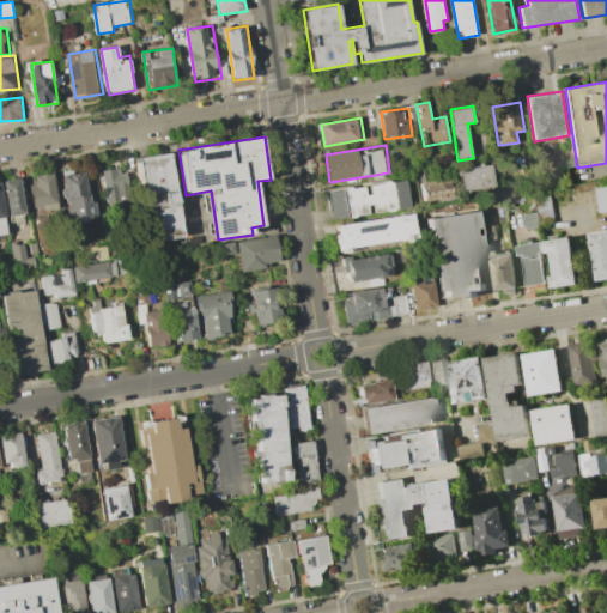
[(170,152),(183,237),(151,243),(138,157),(170,152)]
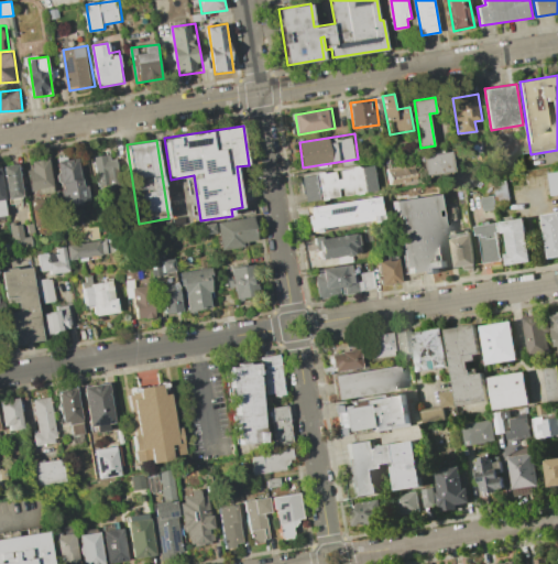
[(426,175),(423,154),(453,150),(456,171),(426,175)]
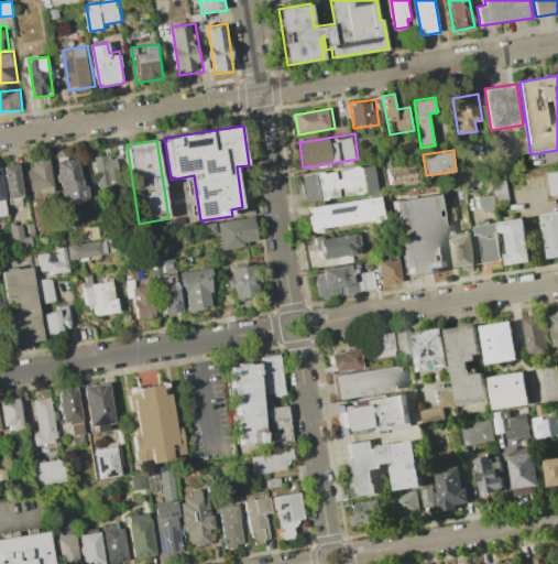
[(95,156),(117,153),(121,187),(100,190),(95,156)]
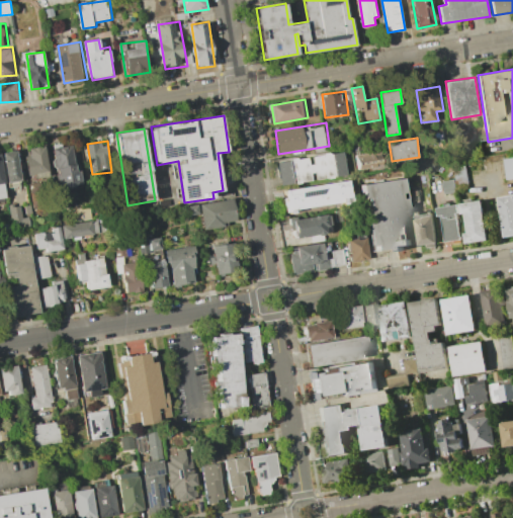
[(53,148),(75,145),(82,187),(60,190),(53,148)]
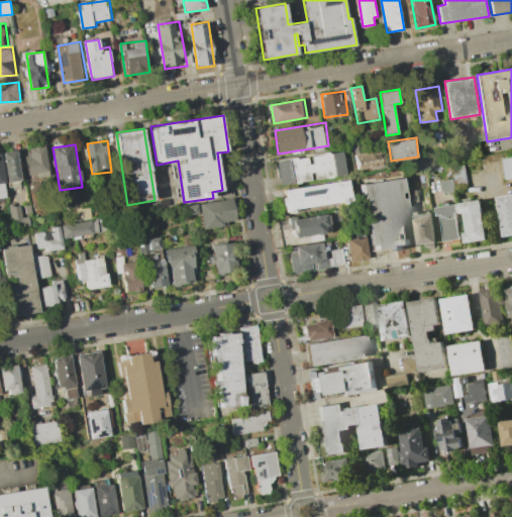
[(25,149),(45,145),(52,176),(30,180),(25,149)]
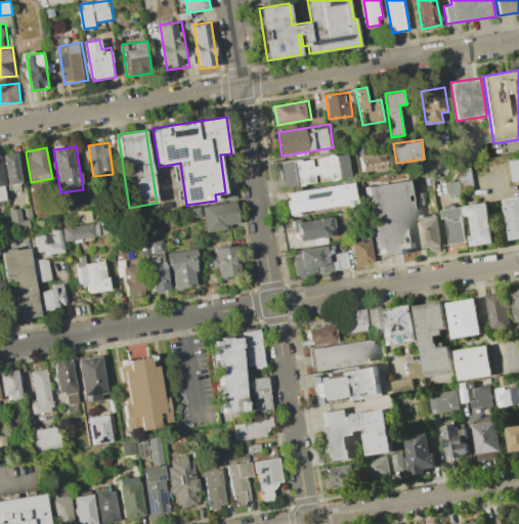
[(364,172),(361,156),(389,151),(391,168),(364,172)]
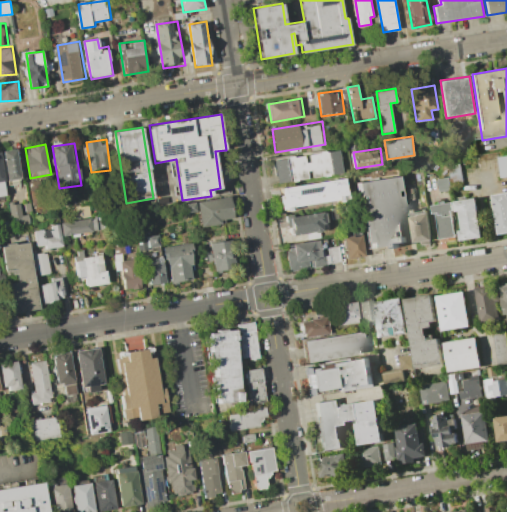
[(18,149),(22,178),(9,180),(4,151),(18,149)]
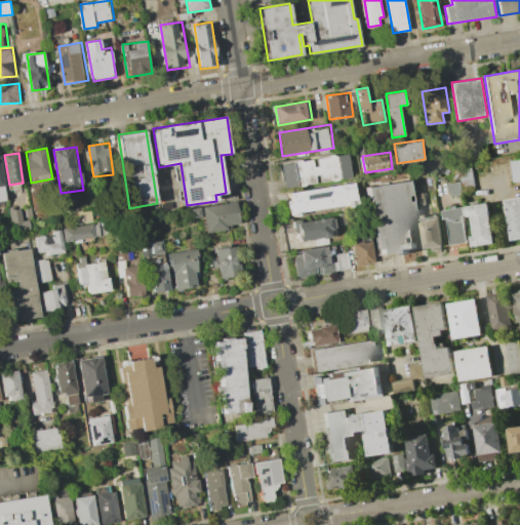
[(355,177),(285,189),(281,163),(351,153),(355,177)]
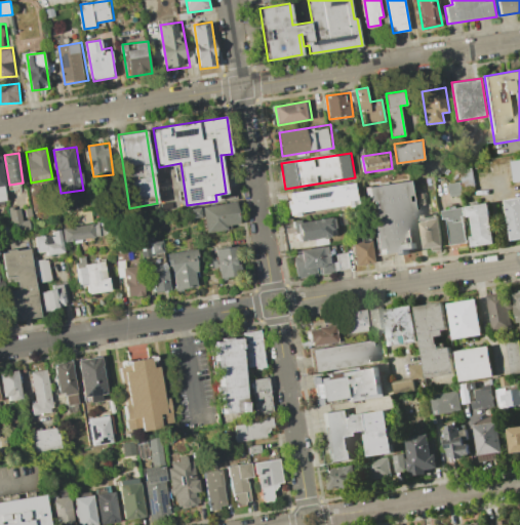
[(0,201),(8,200),(1,156),(0,156),(0,201)]
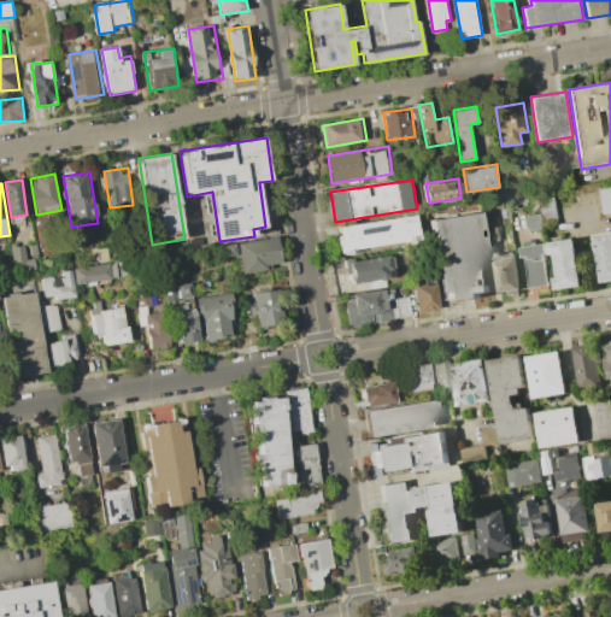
[(563,219),(548,221),(546,199),(559,198),(563,219)]
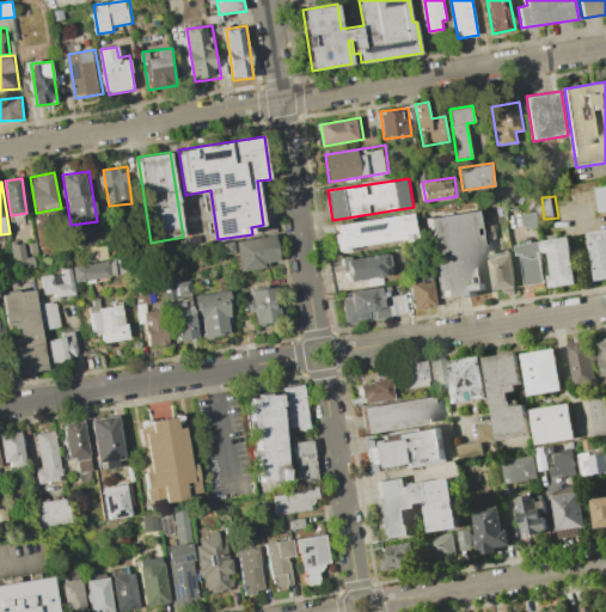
[(429,219),(478,210),(491,292),(442,300),(429,219)]
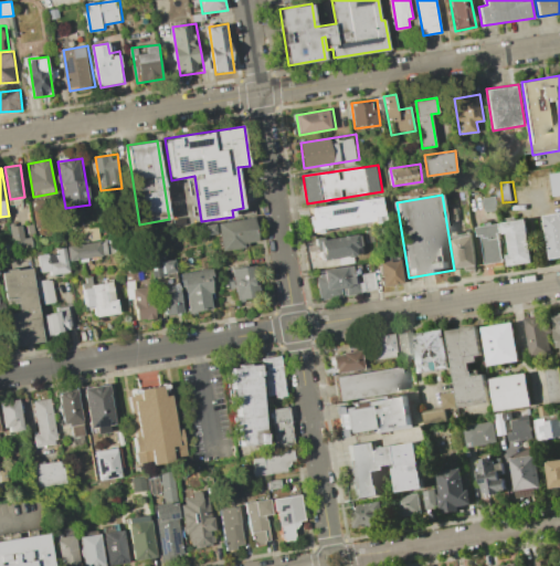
[(502,210),(489,212),(487,198),(500,196),(502,210)]
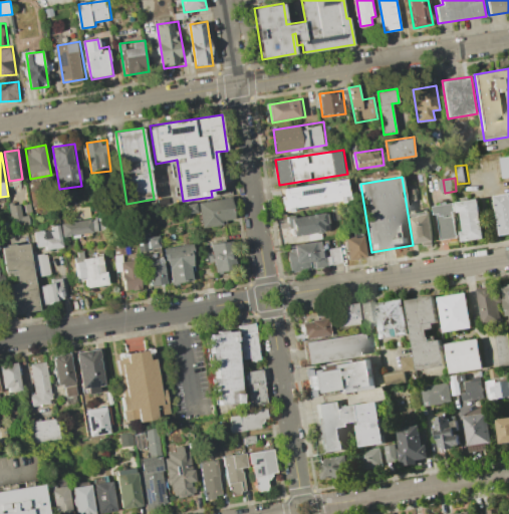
[(281,189),(348,179),(351,200),(284,210),(281,189)]
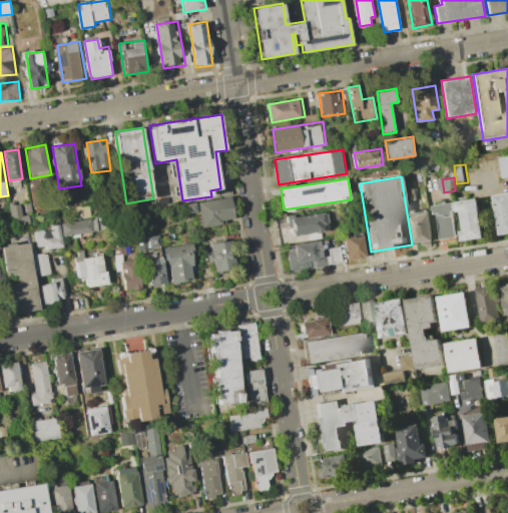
[(507,233),(504,234),(498,194),(507,192),(507,233)]
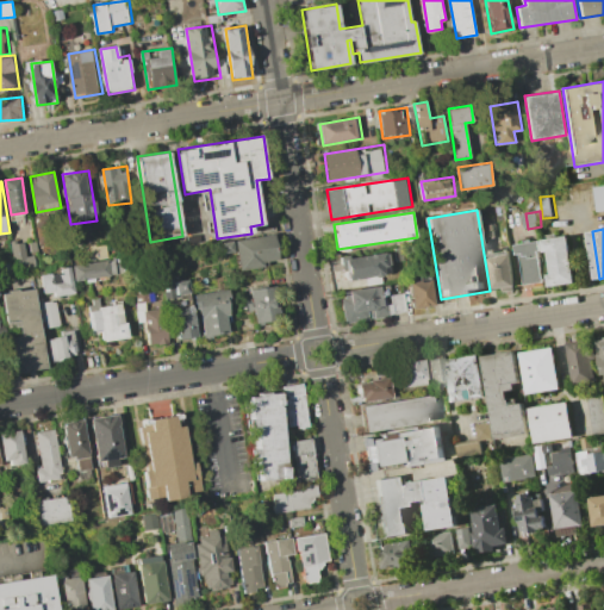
[(238,241),(276,235),(280,260),(266,262),(266,267),(242,271),(238,241)]
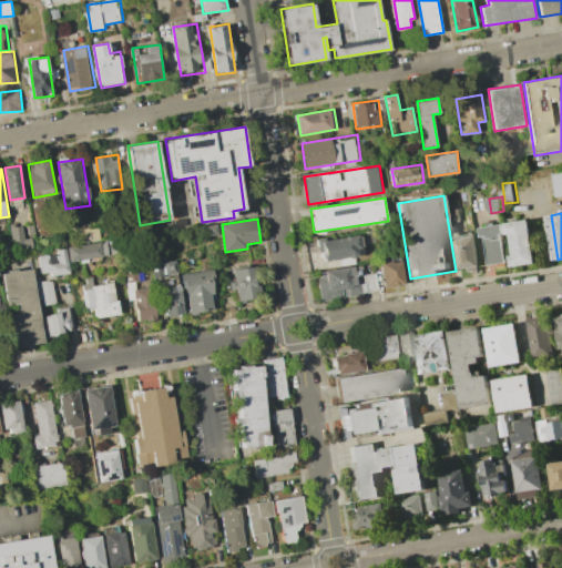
[(508,223),(532,219),(540,263),(515,267),(513,255),(518,255),(513,234),(510,234),(508,223)]
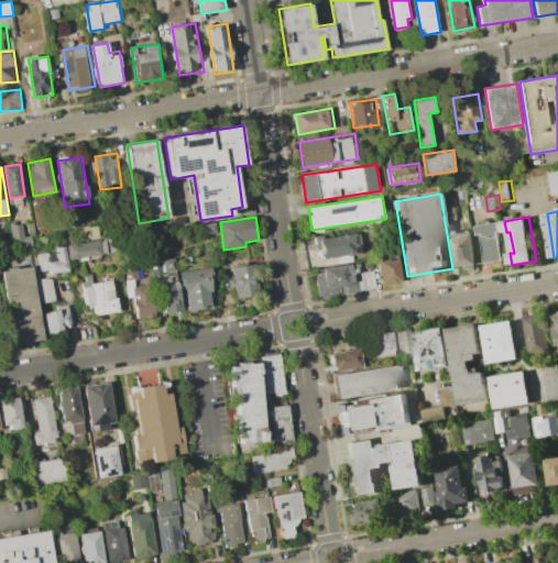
[(23,221),(26,236),(33,235),(35,246),(15,250),(11,223),(23,221)]
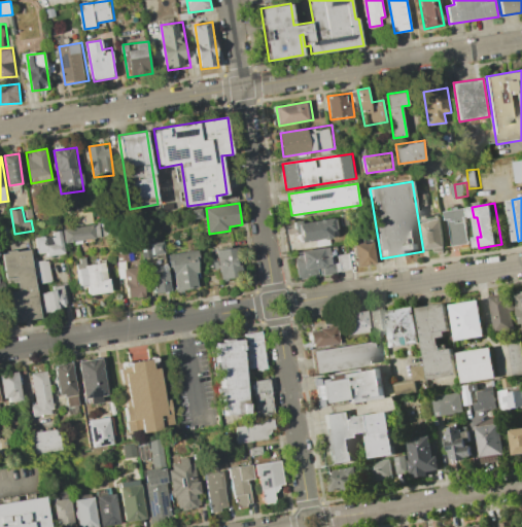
[(474,247),(457,249),(452,219),(449,219),(448,211),(471,208),(472,216),(470,216),(474,247)]
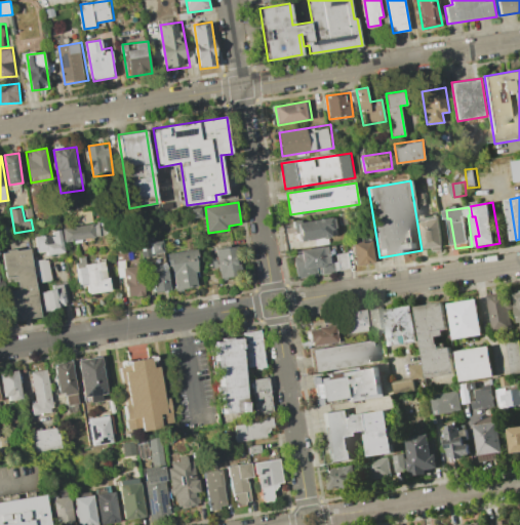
[(79,223),(78,212),(93,210),(95,220),(79,223)]
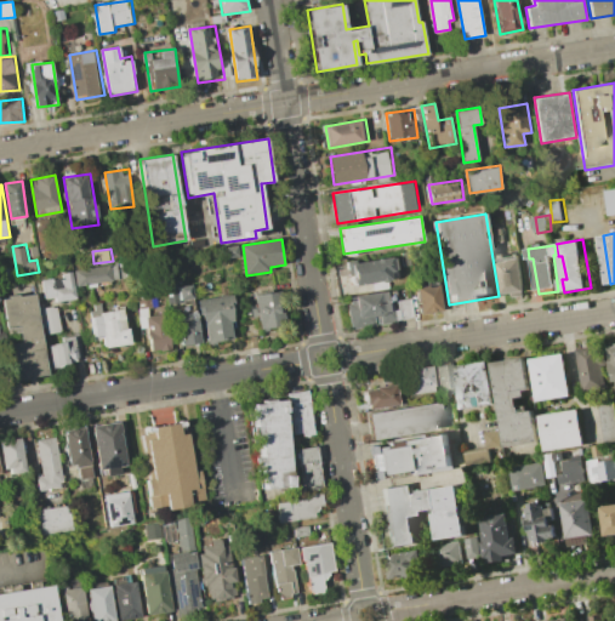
[(530,295),(508,298),(502,256),(524,252),(530,295)]
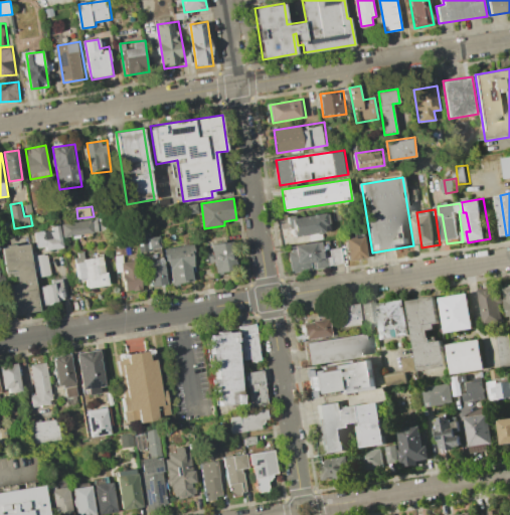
[(294,237),(291,217),(329,212),(332,232),(294,237)]
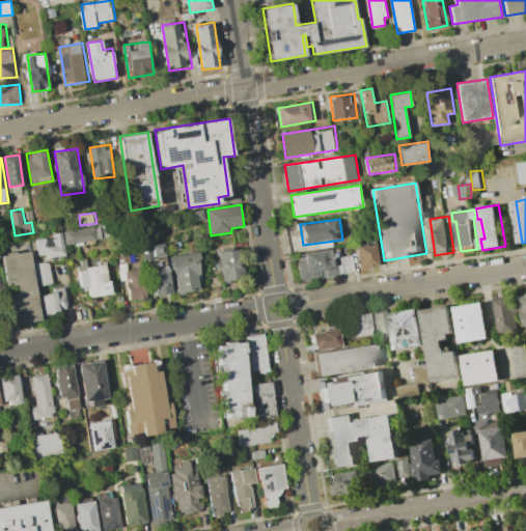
[(64,230),(102,225),(104,240),(66,245),(64,230)]
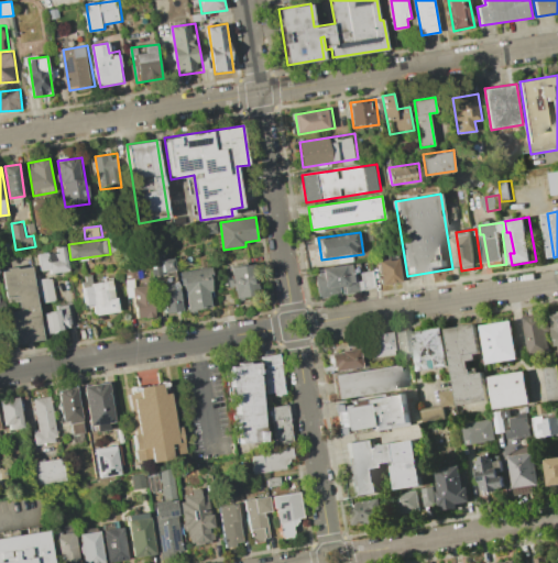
[(39,253),(57,251),(57,249),(67,246),(70,271),(52,273),(52,271),(42,272),(39,253)]
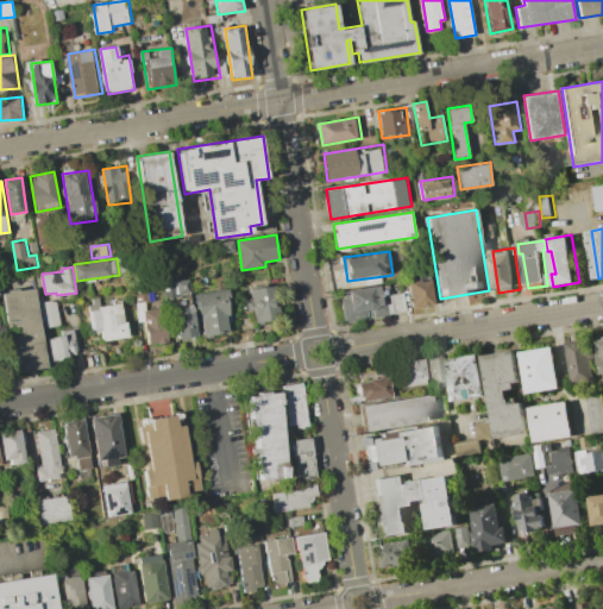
[(175,272),(177,282),(189,280),(190,293),(178,295),(180,297),(169,300),(165,274),(175,272)]
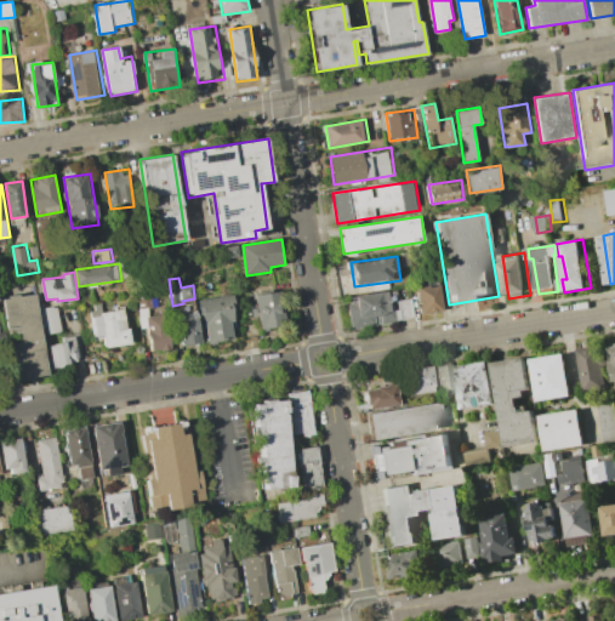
[(445,311),(422,313),(419,281),(440,278),(445,311)]
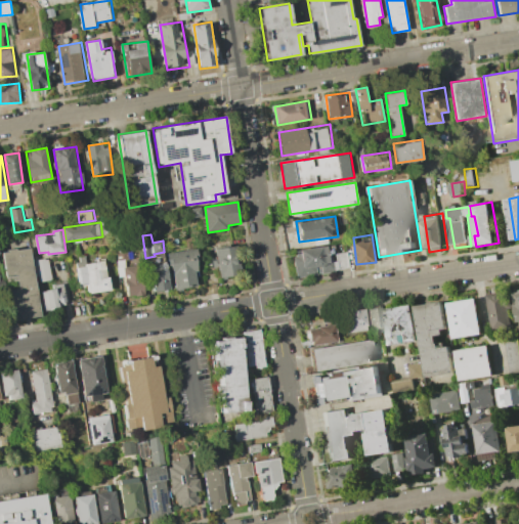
[(353,268),(300,277),(295,251),(333,245),(334,253),(350,250),(353,268)]
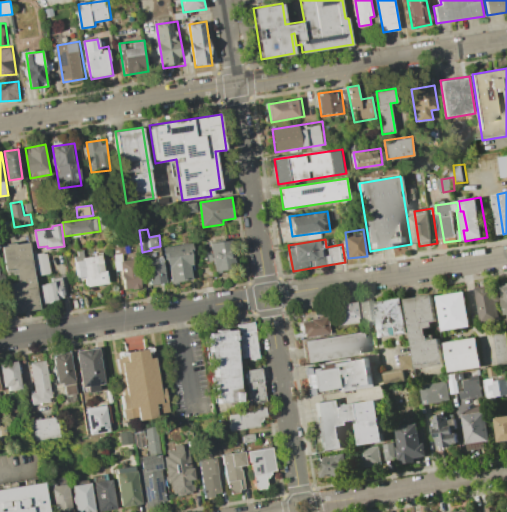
[(41,309),(14,313),(3,244),(30,240),(41,309)]
